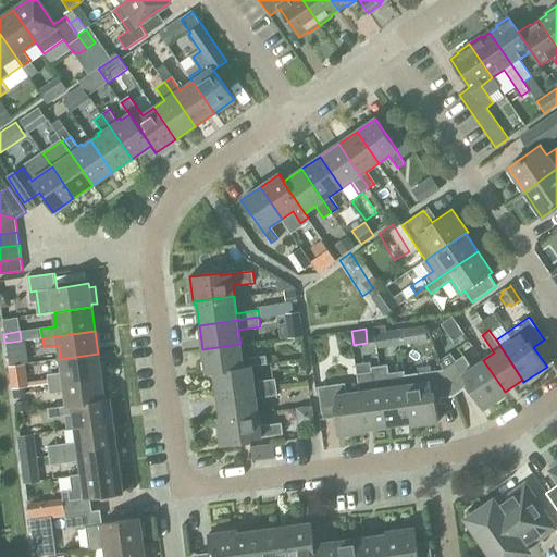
[(233,369),(252,367),(268,364),(265,356),(243,359),(240,344),(202,349),(206,374),(214,373),(233,370),(233,369)]
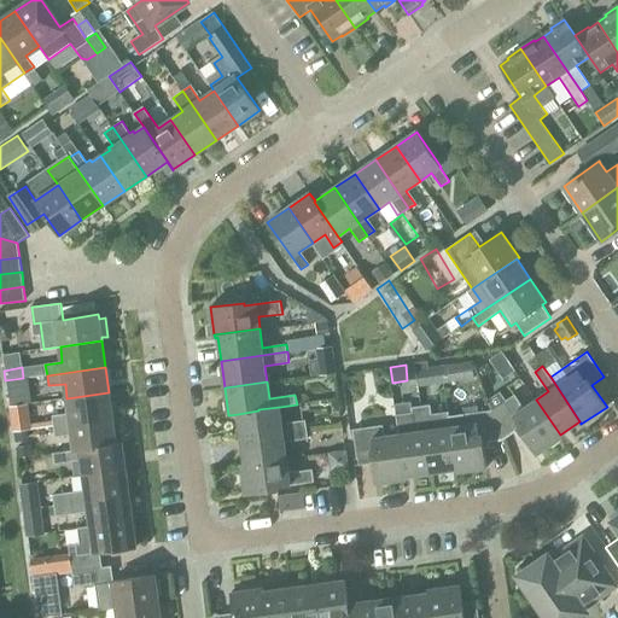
[(33,403),(31,390),(7,394),(9,407),(24,404),(33,403)]
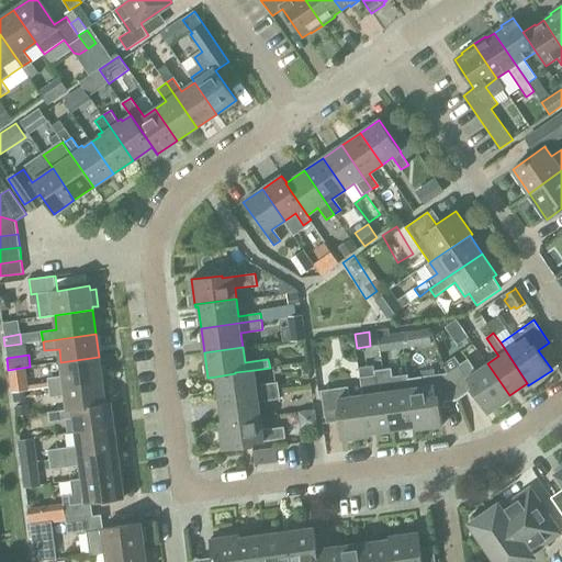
[(49,388),(102,381),(99,357),(60,362),(63,375),(47,378),(49,388)]
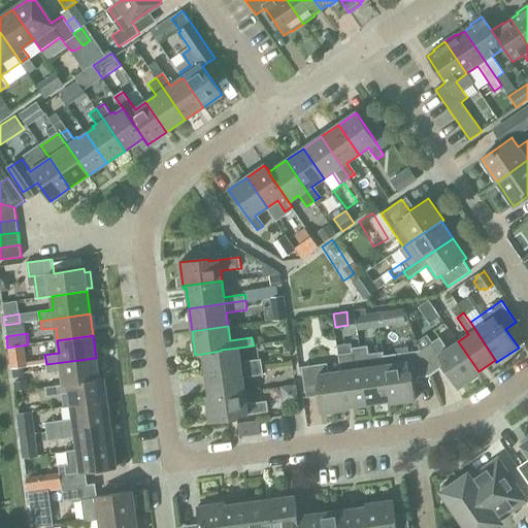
[(479,371),(458,341),(448,349),(439,337),(420,351),(430,375),(442,366),(458,389),(481,373),(479,371)]
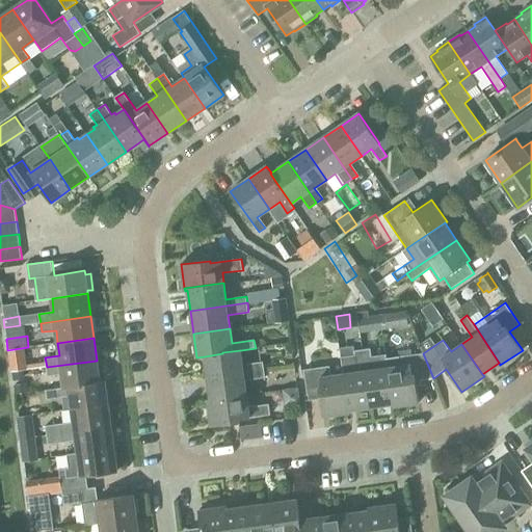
[(371,348),(363,349),(371,407),(392,404),(393,404),(388,368),(386,355),(372,357),(371,348)]
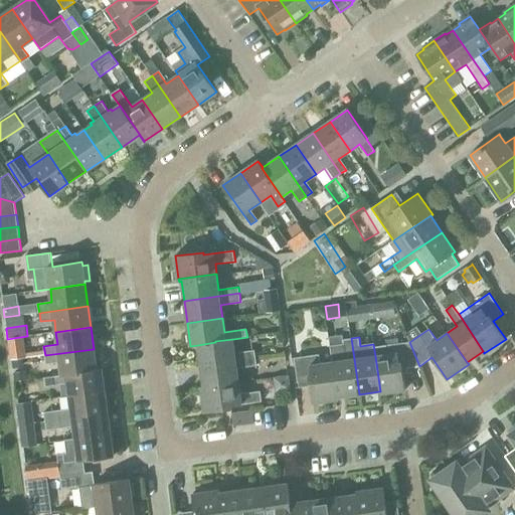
[(331,350),(332,362),(337,397),(338,396),(359,394),(351,338),(343,339),(344,348),(331,350)]
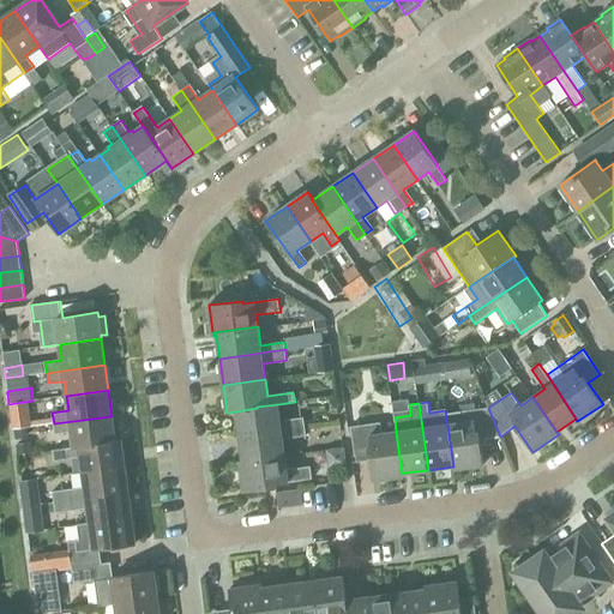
[(240,437),(306,428),(304,417),(281,421),(278,404),(257,407),(257,408),(236,411),(240,437)]
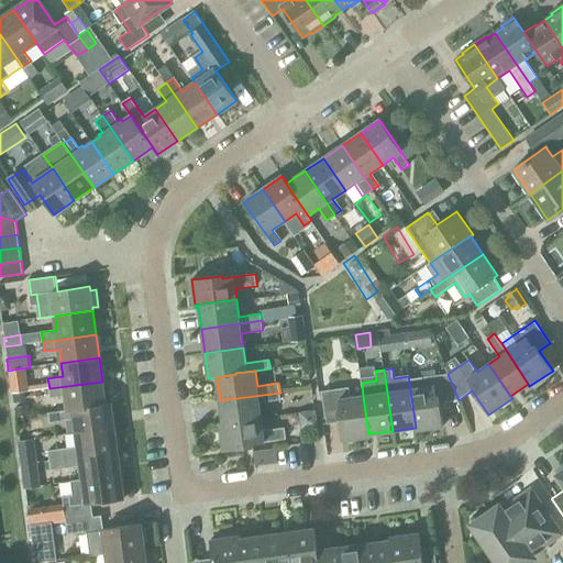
[(440,403),(459,400),(448,374),(422,377),(423,387),(410,389),(416,428),(415,428),(416,430),(443,427),(440,403)]
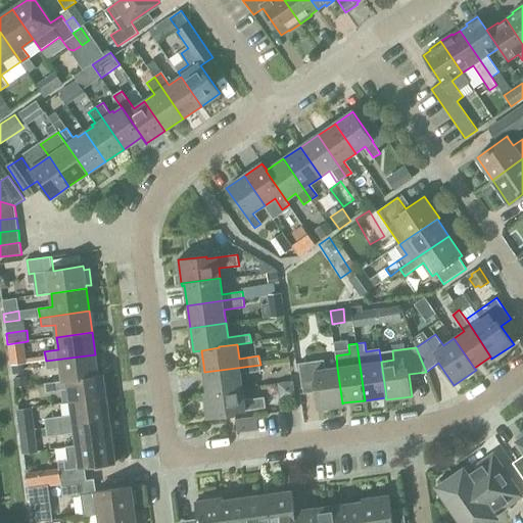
[(61,368),(62,381),(103,375),(98,375),(95,354),(46,361),(47,370),(61,368)]
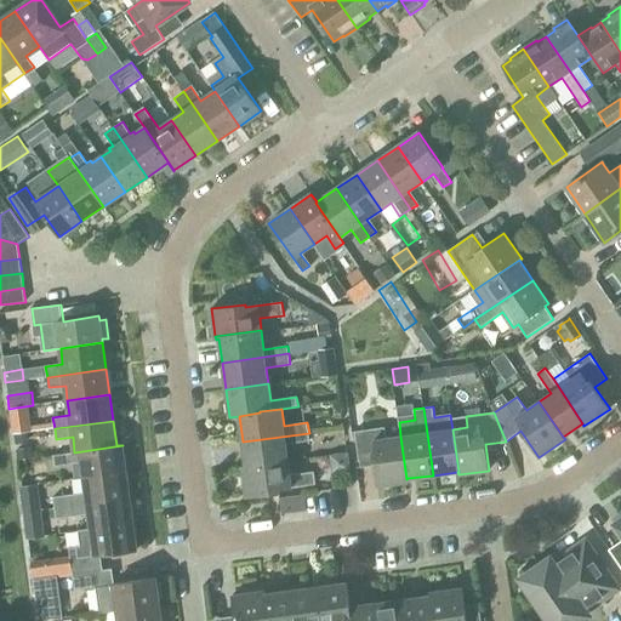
[(30,431),(29,422),(11,425),(12,433),(30,431)]
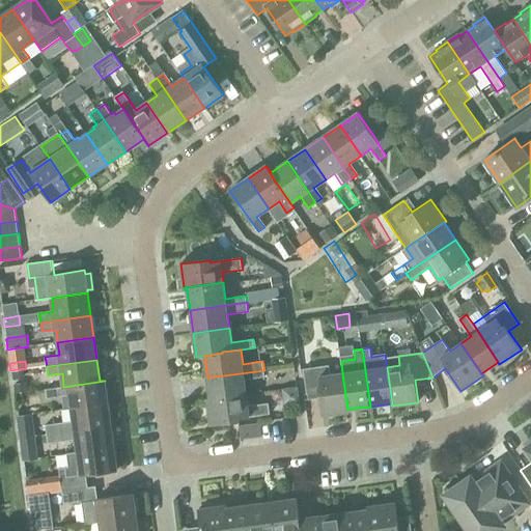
[(347,410),(342,373),(331,374),(329,365),(304,369),(307,394),(319,393),(323,416),(348,412),(348,409),(347,410)]
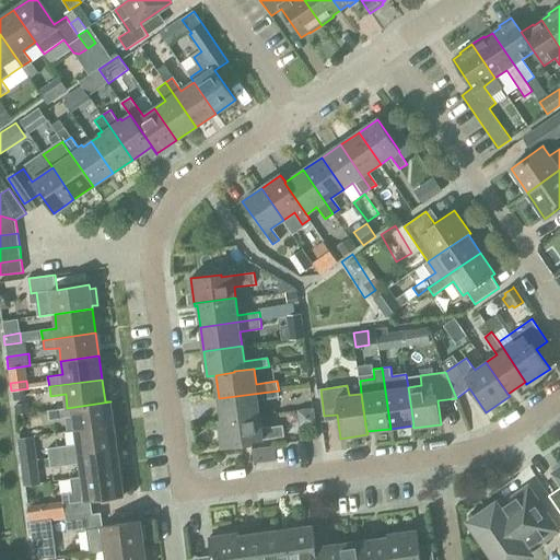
[(220,423),(260,418),(258,400),(280,397),(279,391),(219,398),(222,420),(219,420),(220,423)]
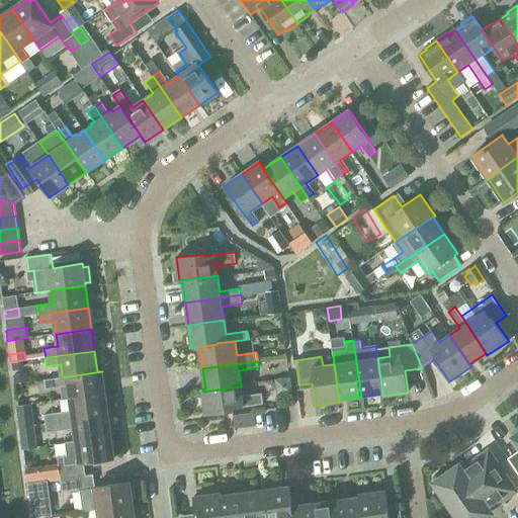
[(68,385),(70,399),(105,394),(102,371),(62,377),(48,379),(49,389),(68,385)]
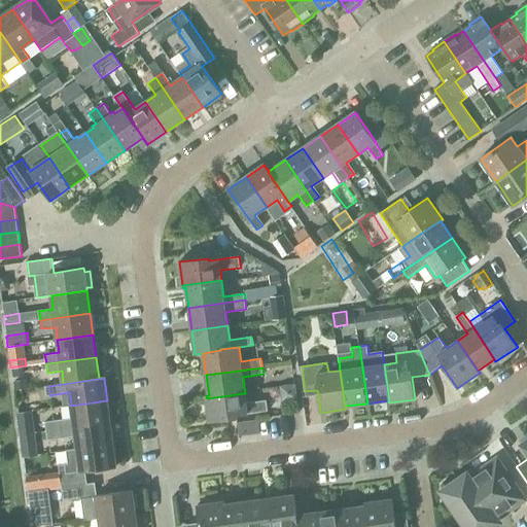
[(14,390),(27,389),(26,379),(13,380),(14,390)]
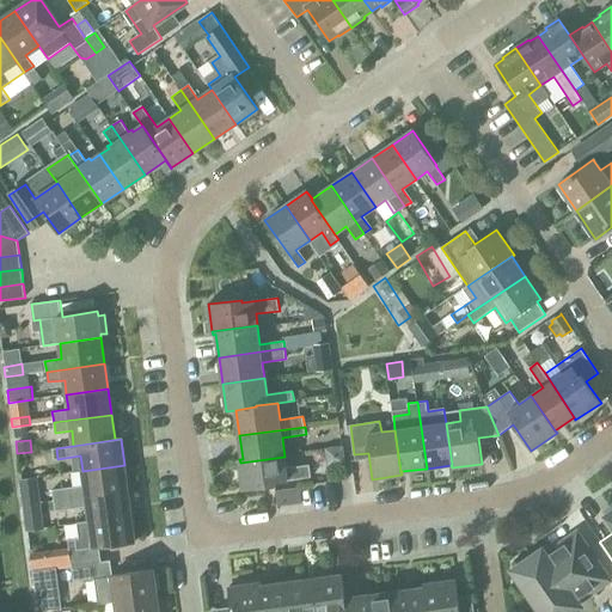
[(285,457),(240,463),(244,490),(276,485),(276,482),(312,477),(310,465),(286,467),(285,457)]
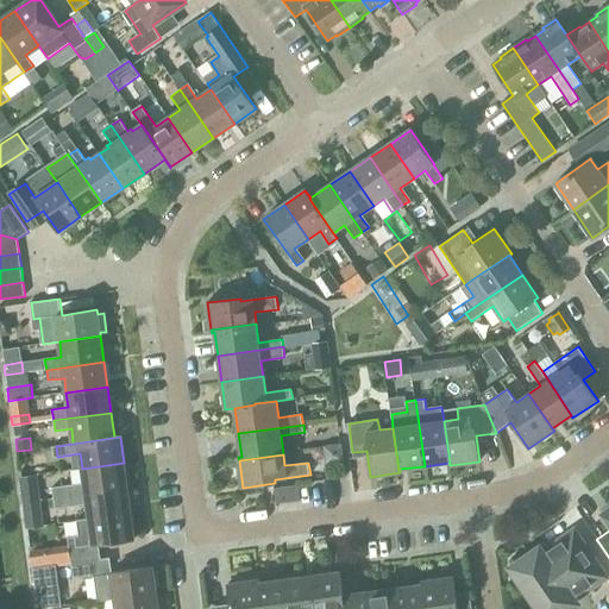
[(52,498),(127,488),(124,463),(82,469),(85,483),(51,488),(52,498)]
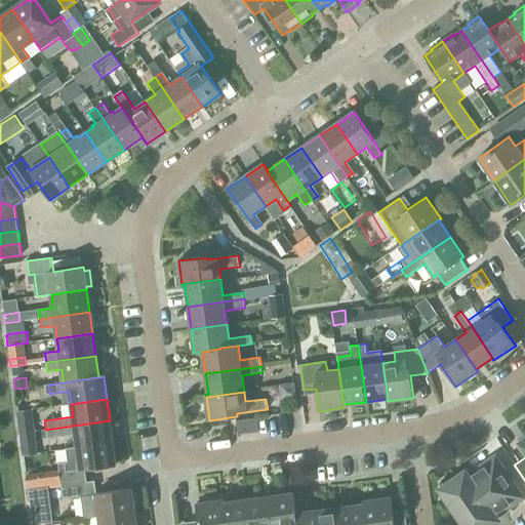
[(77,447),(113,443),(110,420),(45,430),(46,439),(75,435),(77,447)]
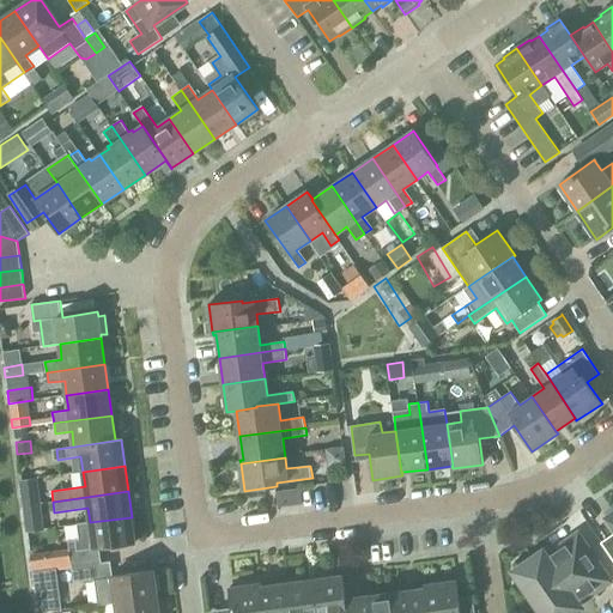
[(68,541),(72,568),(102,563),(99,548),(135,544),(132,517),(90,522),(77,525),(78,540),(68,541)]
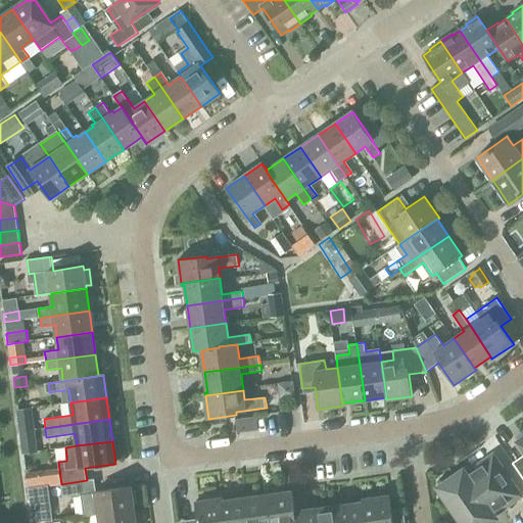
[(439,495),(445,495),(464,522),(486,522),(494,518),(491,514),(519,495),(492,458),(458,481),(456,477),(453,479),(438,480),(439,495)]
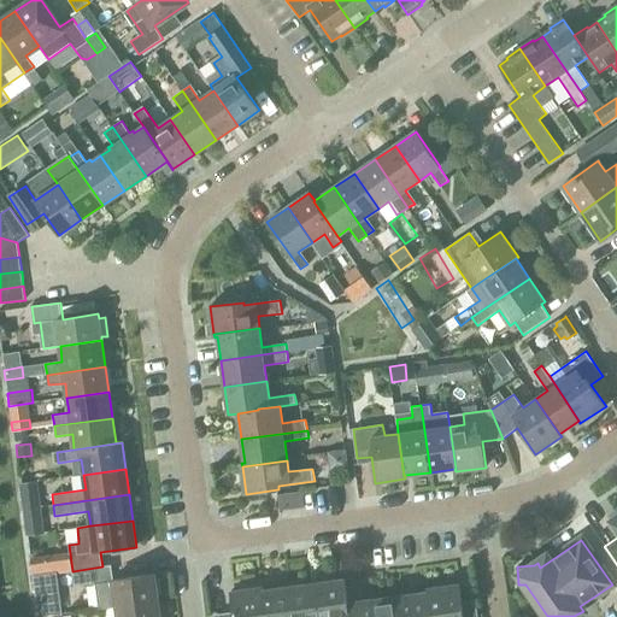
[(100,609),(117,606),(158,601),(154,575),(113,580),(112,565),(103,566),(72,571),(75,586),(97,583),(100,609)]
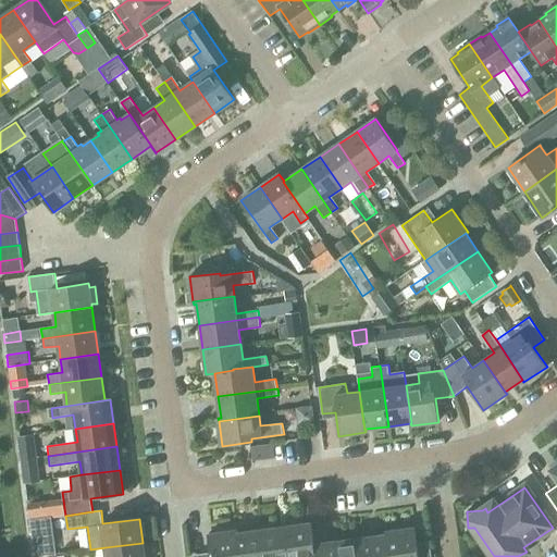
[(316,556),(314,544),(311,523),(286,527),(289,556),(316,556)]
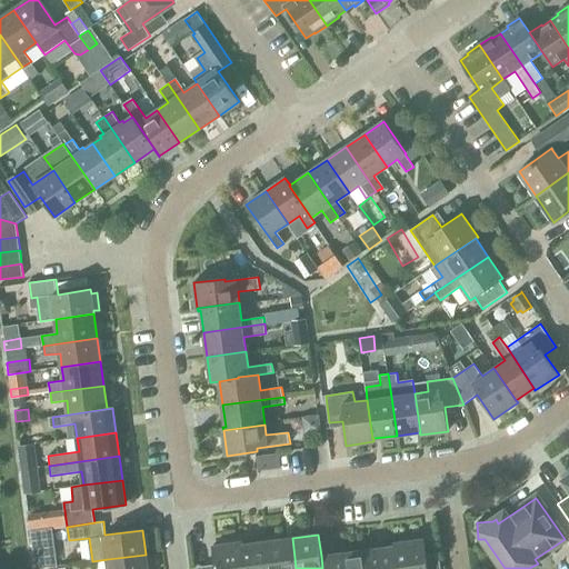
[(296,568),(292,538),(267,541),(270,568),(296,568)]
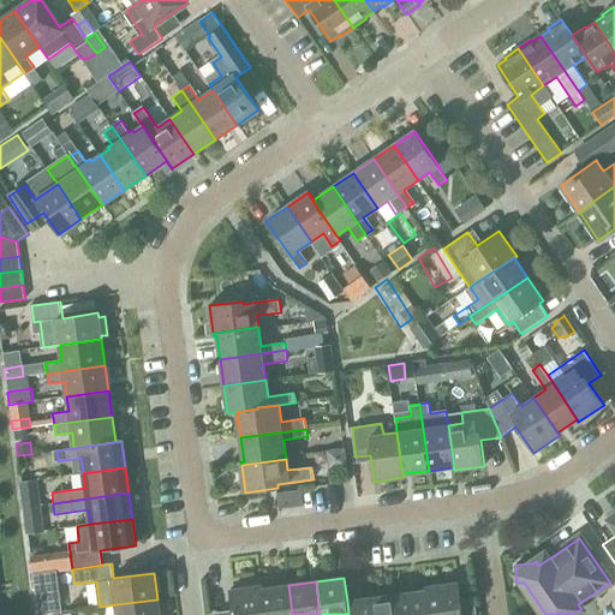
[(428,587),(430,614),(477,614),(476,607),(463,609),(459,583),(428,587)]
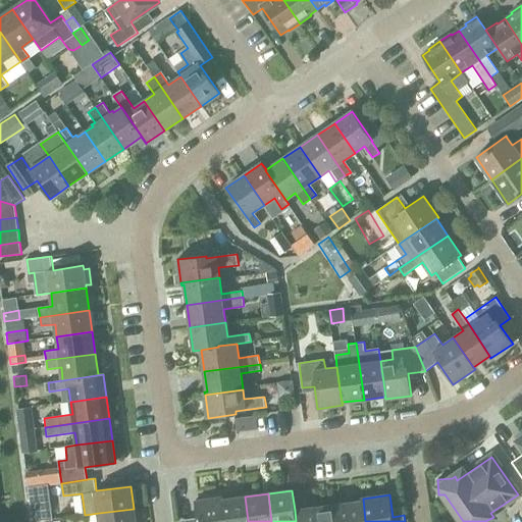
[(248,521),(245,497),(222,500),(222,497),(221,498),(224,521),(248,521)]
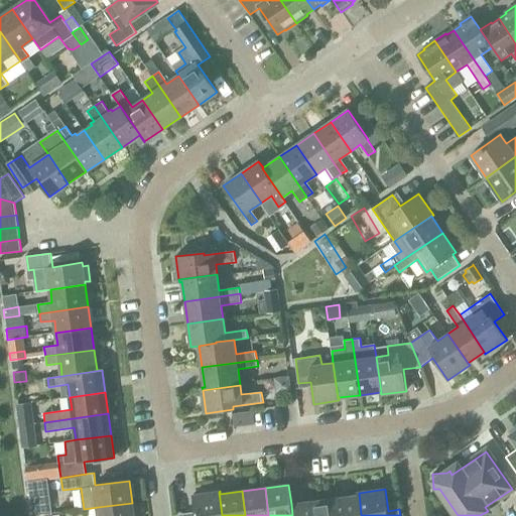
[(196,515),(222,515),(219,492),(192,495),(196,515)]
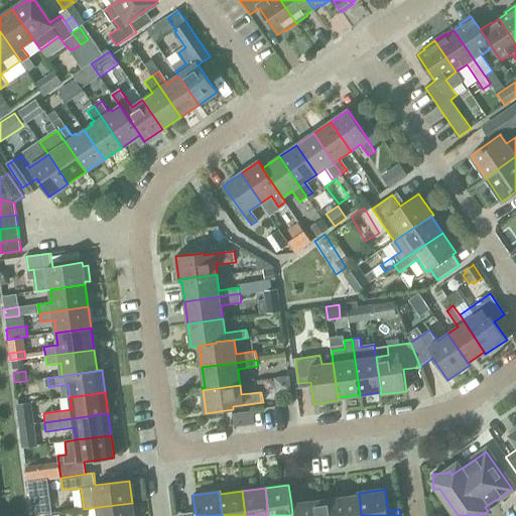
[(361,515),(359,493),(358,493),(358,495),(336,498),(338,515),(361,515)]
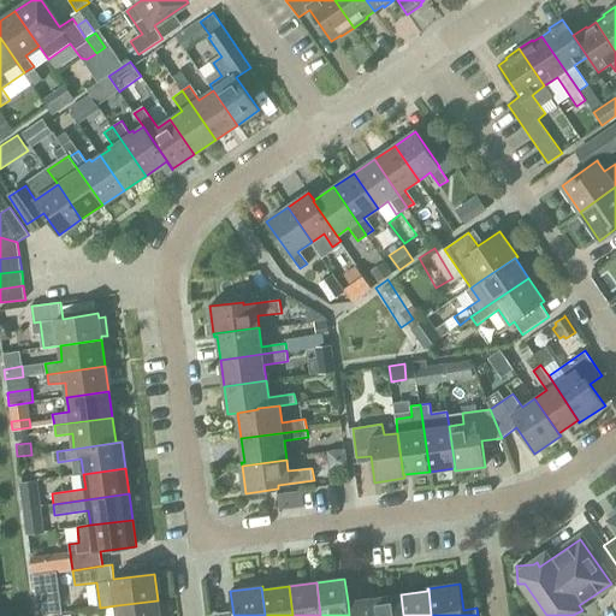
[(403,615),(401,594),(374,598),(375,615),(403,615)]
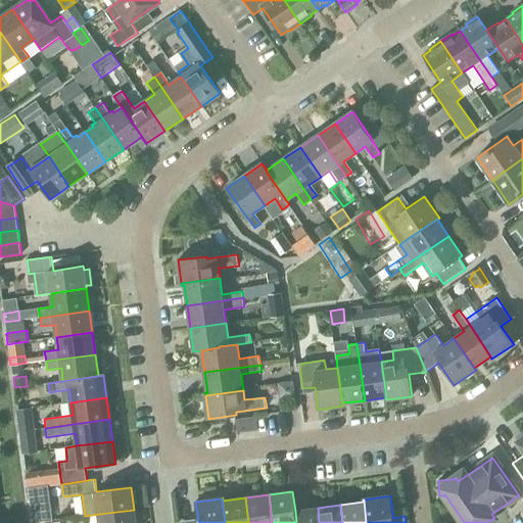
[(319,522),(318,508),(295,511),(296,522),(319,522)]
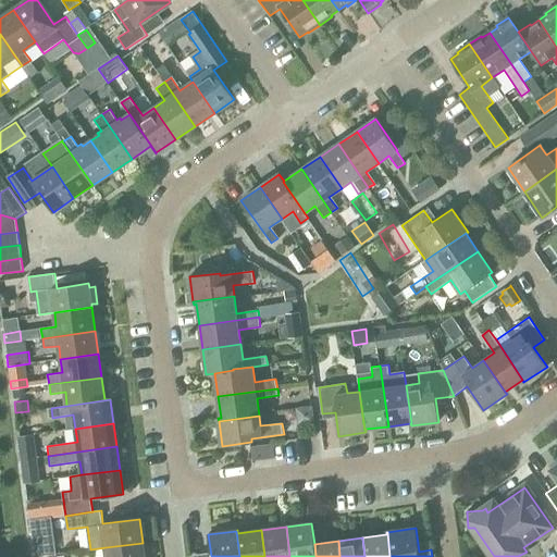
[(145,556),(143,543),(106,547),(106,556),(145,556)]
